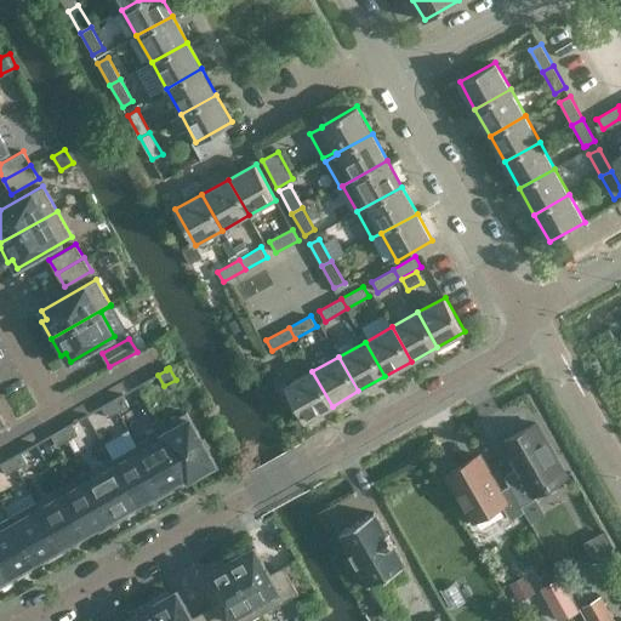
[(312,371),(285,386),(305,421),(332,406),(312,371)]
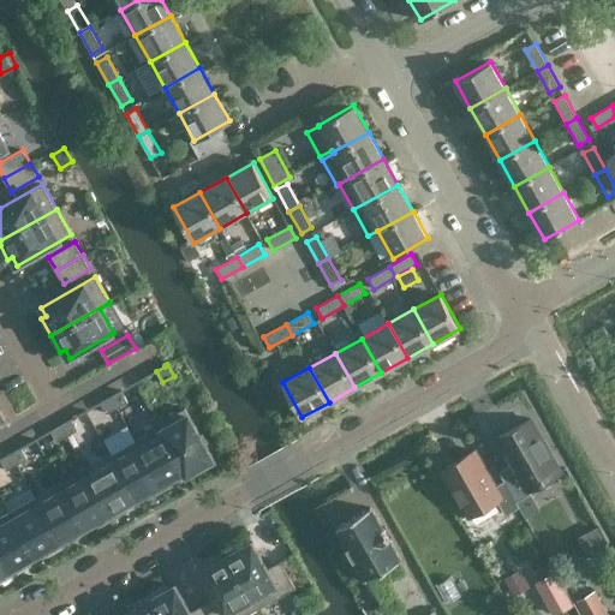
[(112,396),(118,407),(127,401),(121,390),(112,396)]
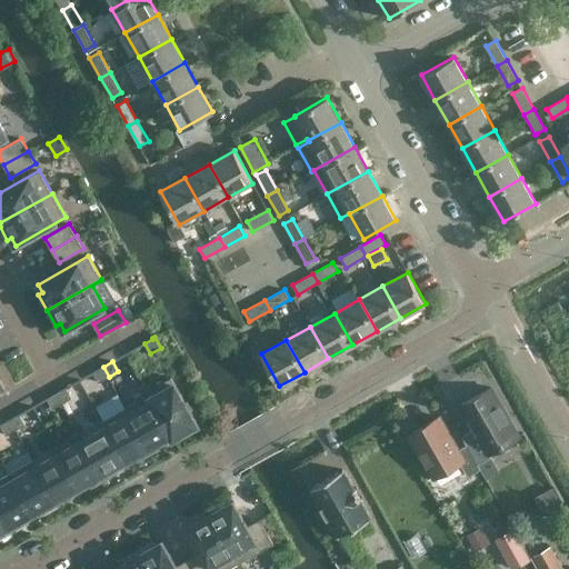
[(99,382),(109,377),(103,367),(93,372),(99,382)]
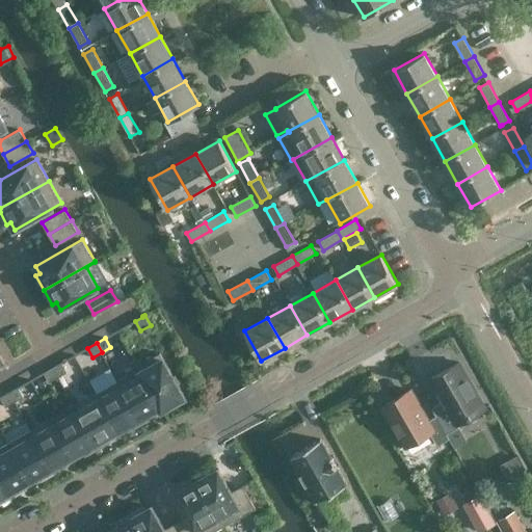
[(137,366),(162,409),(185,397),(160,352),(137,366)]
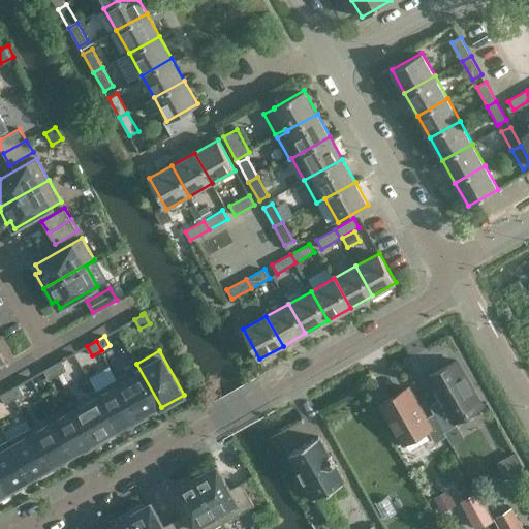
[(430,405),(434,413),(444,431),(457,424),(455,422),(483,406),(457,360),(428,376),(441,399),(430,405)]
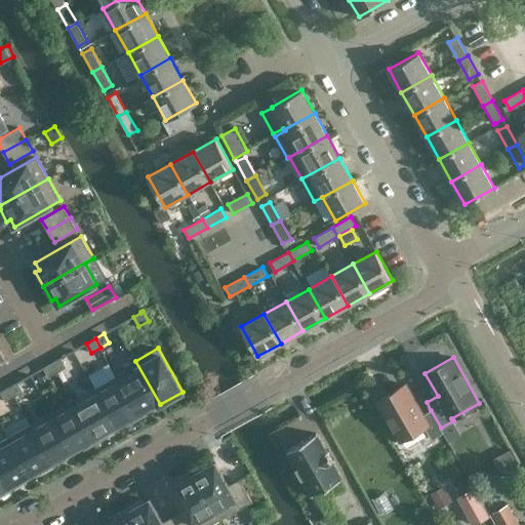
[(62,358),(52,363),(57,372),(67,367),(62,358)]
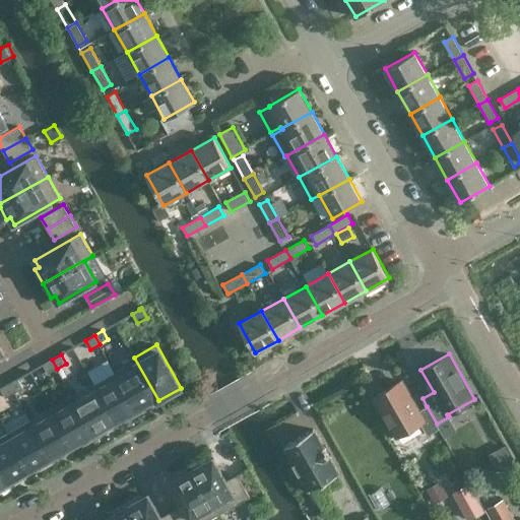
[(151,407),(148,402),(156,398),(158,401),(158,400),(134,358),(135,361),(115,373),(138,414),(151,407)]
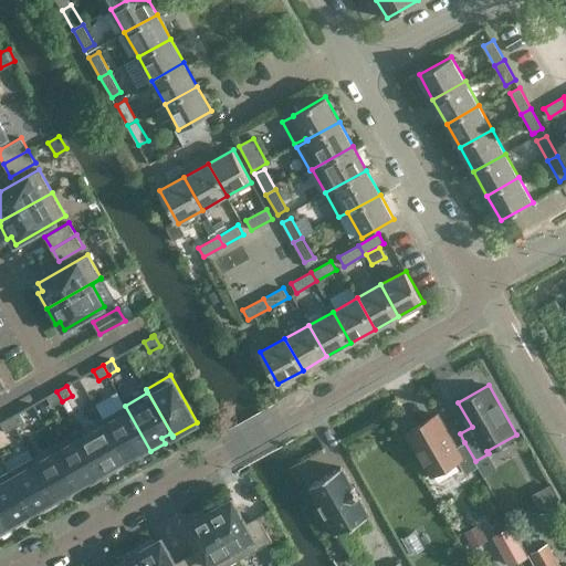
[(52,407),(62,401),(56,391),(46,397),(52,407)]
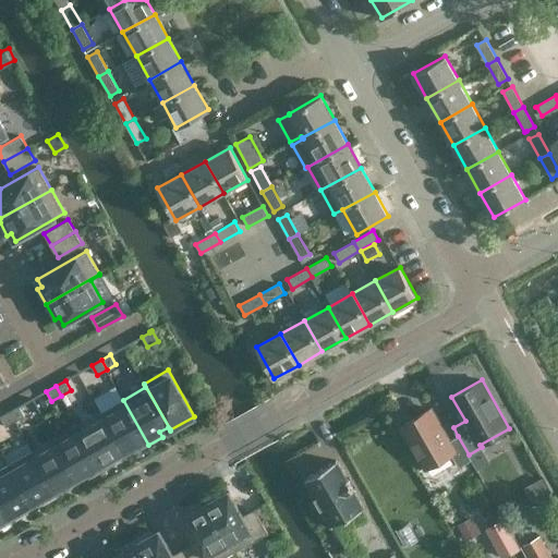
[(123,452),(132,447),(135,452),(148,445),(123,400),(100,412),(123,452)]
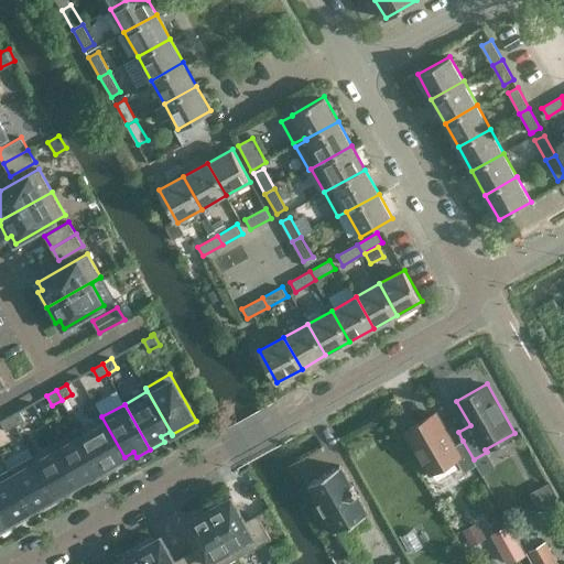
[(10,416),(15,426),(25,421),(20,411),(10,416)]
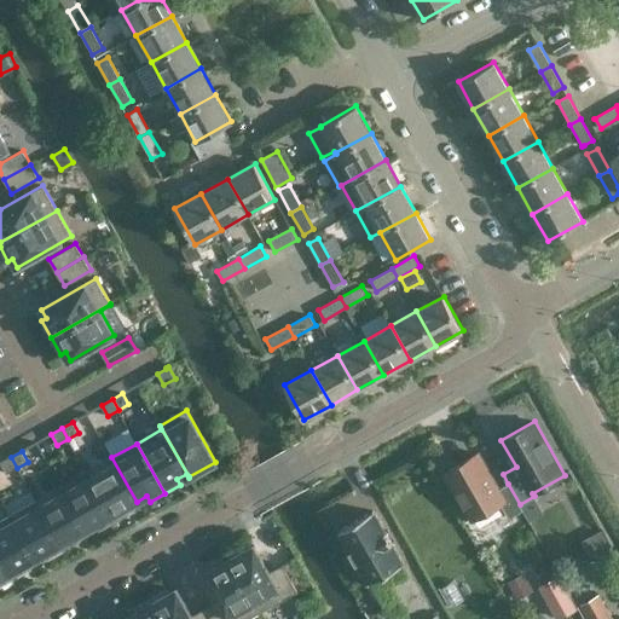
[(522,510),(520,504),(508,484),(498,489),(479,453),(445,473),(472,520),(501,503),(509,518),(522,510)]
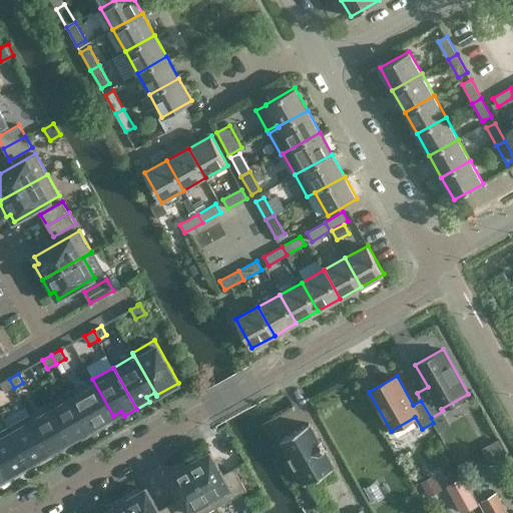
[(5,393),(14,388),(9,379),(0,384),(5,393)]
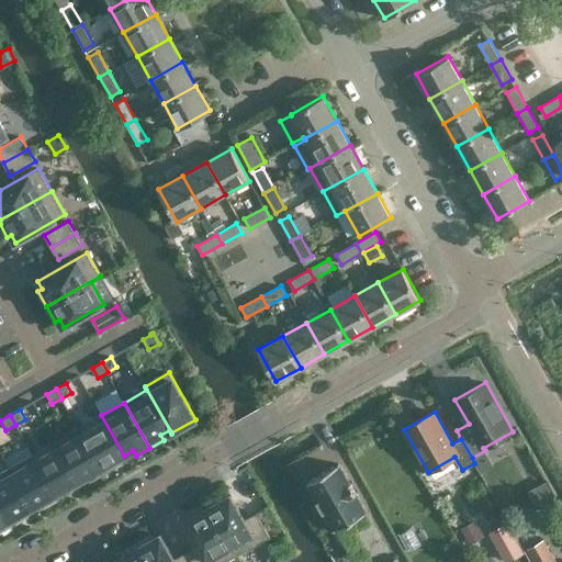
[(78,428),(103,473),(117,465),(114,461),(124,456),(101,415),(101,416),(103,422),(82,434),(79,428),(78,428)]
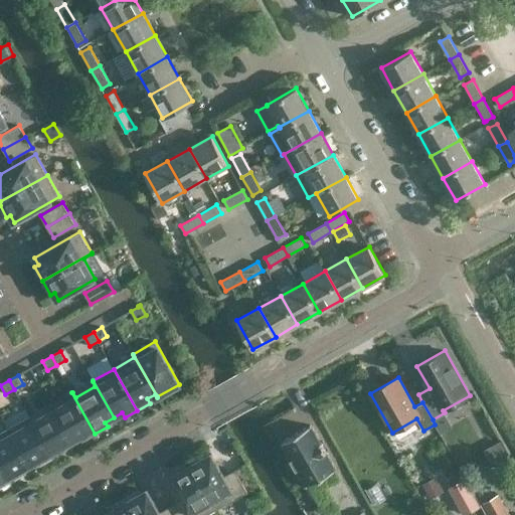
[(71,442),(80,437),(82,441),(95,434),(71,392),(50,404),(71,442)]
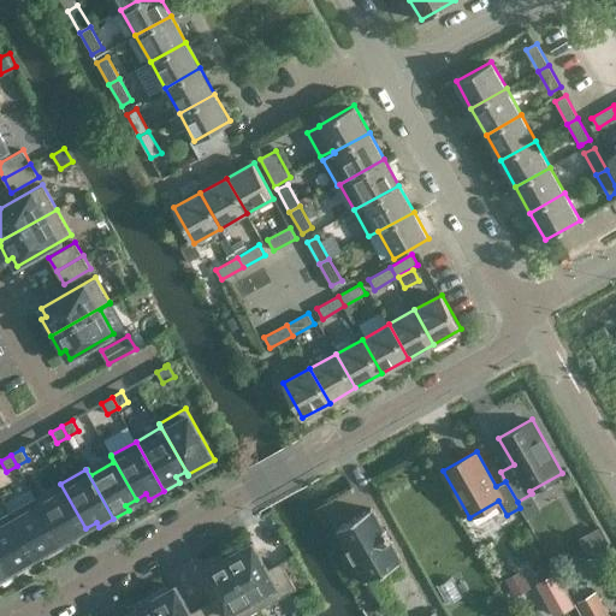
[(35,498),(64,548),(78,539),(76,533),(86,528),(60,484),(35,498)]
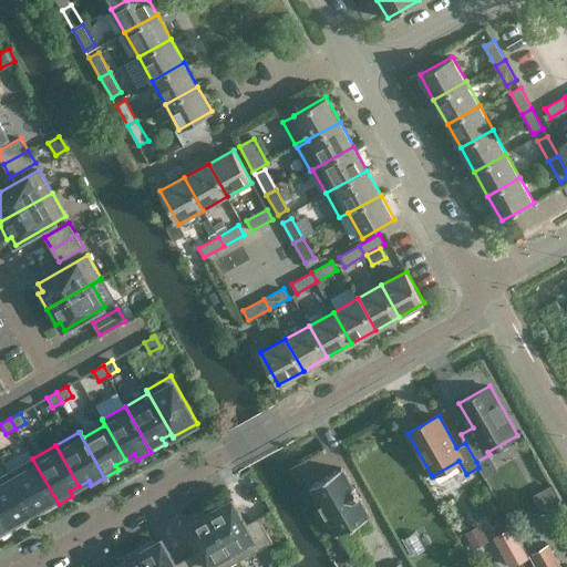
[(32,512),(42,506),(44,512),(59,504),(32,459),(10,472),(32,512)]
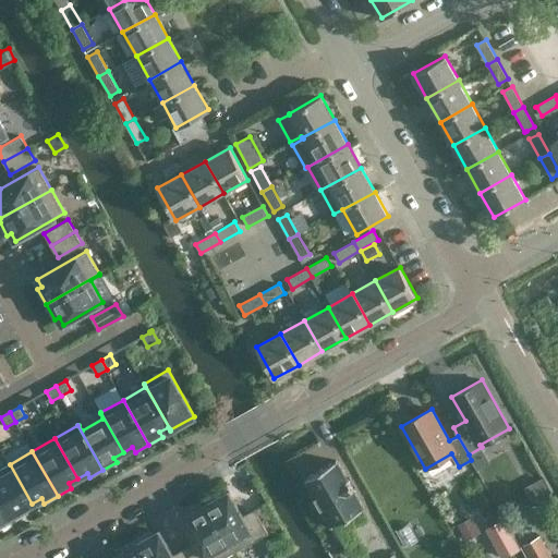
[(332,525),(364,508),(337,460),(305,478),(332,525)]
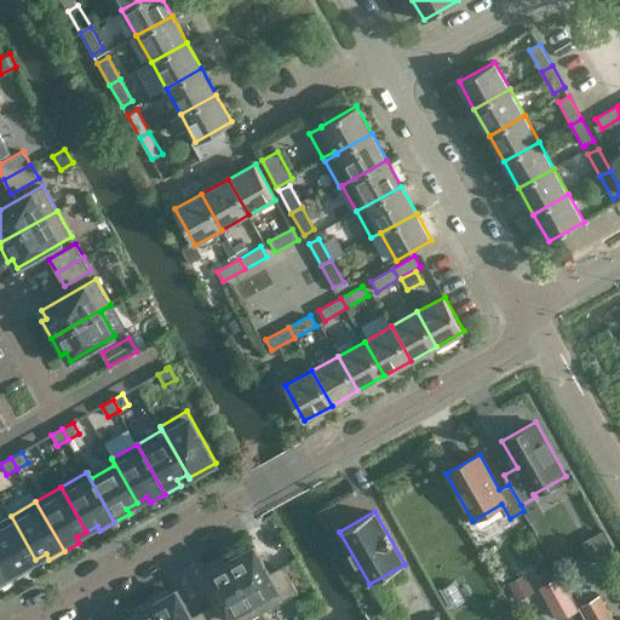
[(0,521),(0,556),(13,579),(28,570),(26,566),(35,560),(11,516),(0,521)]
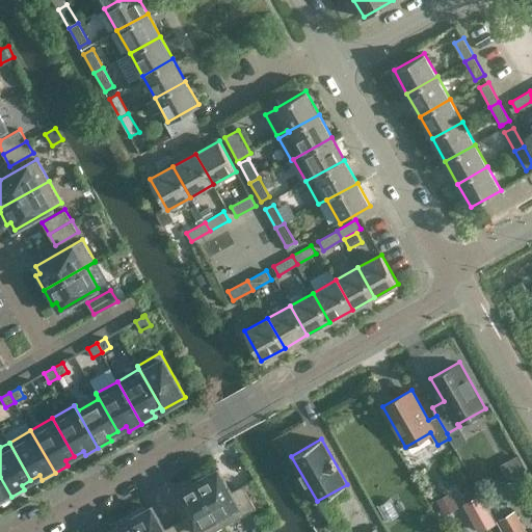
[(218,469),(211,473),(209,469),(194,477),(222,527),(256,508),(242,485),(231,491),(218,469)]
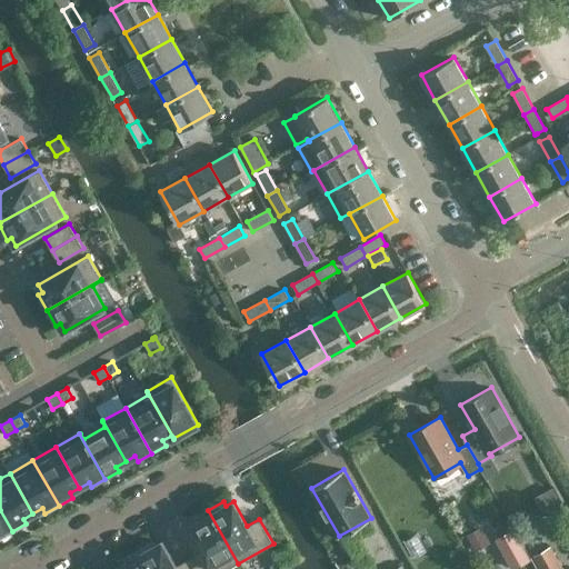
[(0,538),(12,531),(0,510),(0,538)]
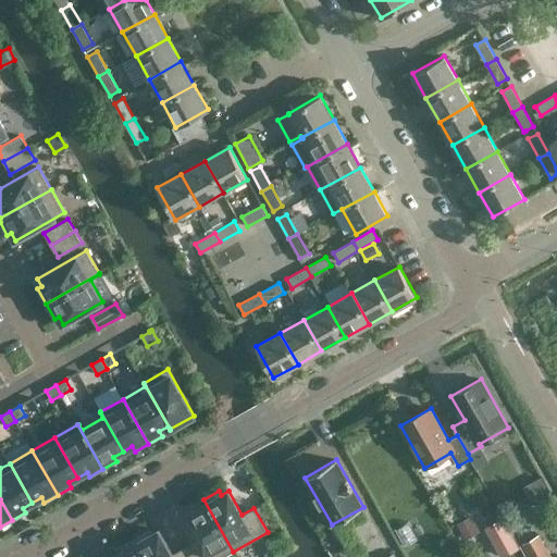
[(188,508),(190,512),(183,516),(196,540),(184,547),(189,556),(222,556),(233,552),(203,499),(188,508)]
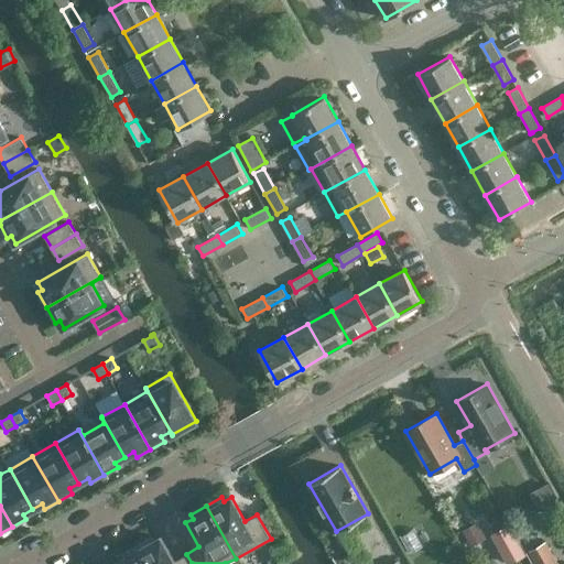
[(478,519),(463,528),(473,544),(488,535),(478,519)]
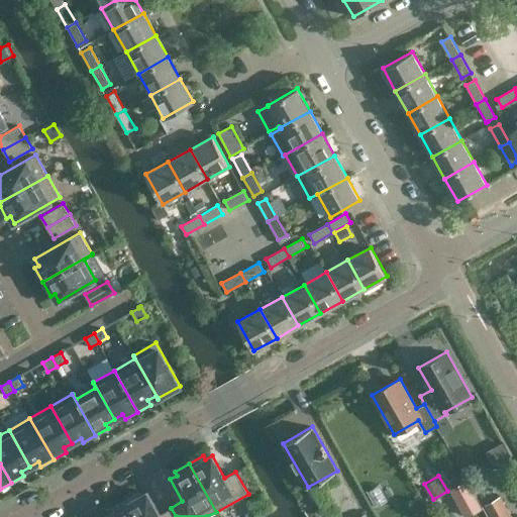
[(176,516),(171,508),(160,514),(147,492),(140,496),(138,492),(124,500),(133,516),(176,516)]
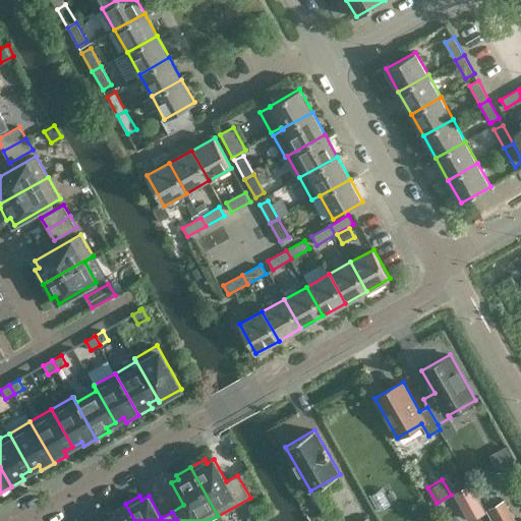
[(479,499),(464,508),(470,518),(485,510),(479,499)]
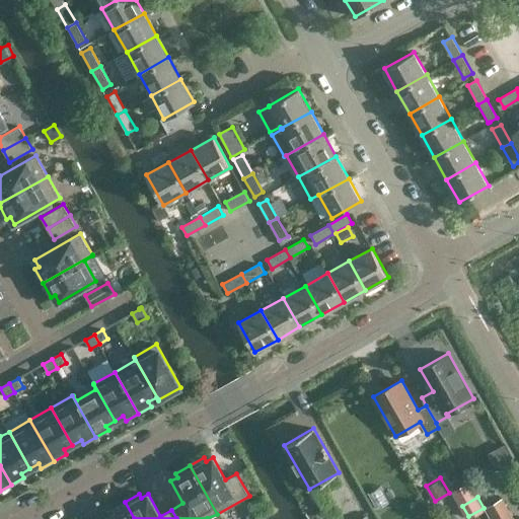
[(512,518),(501,499),(487,507),(494,518),(512,518)]
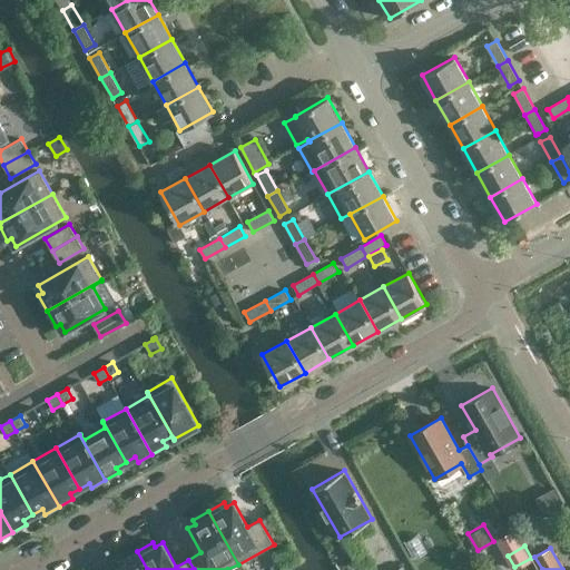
[(121,560),(124,564),(116,569),(147,569),(137,551),(121,560)]
